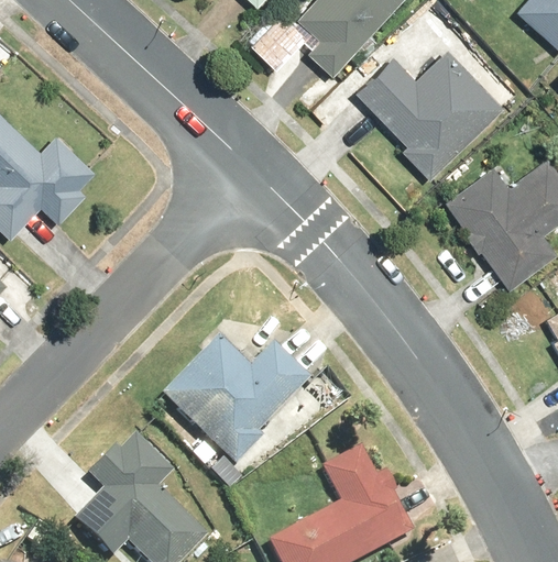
[(331,78),(402,0),(317,0),(299,20),(321,41),(307,56),(331,78)]
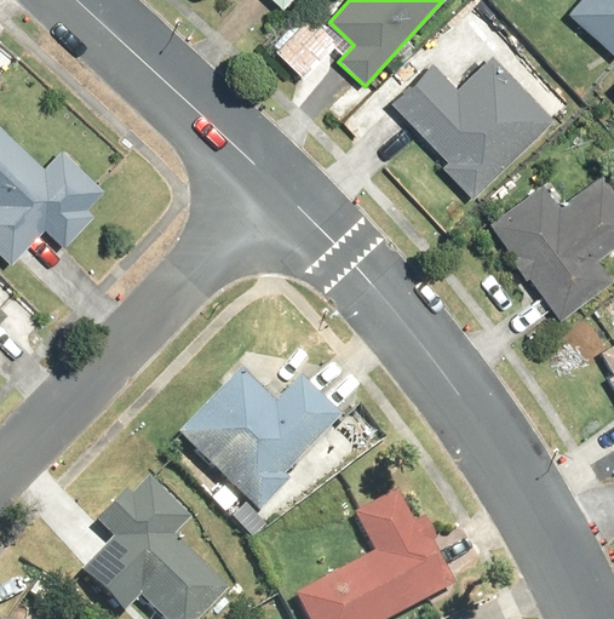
[(613,0),(586,0),(571,19),(613,55),(613,0)]
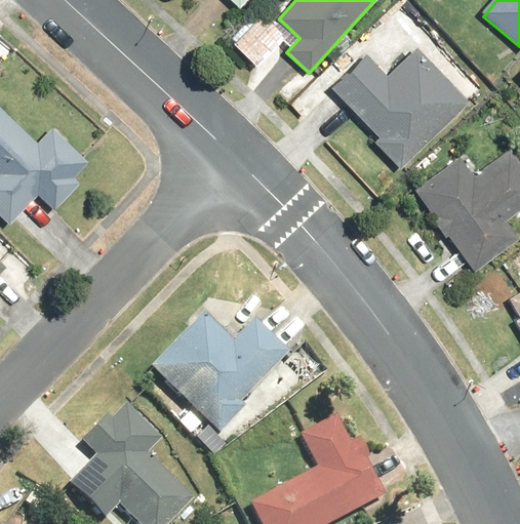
[(365,51),(330,88),(380,136),(372,144),(400,169),(469,98),(414,46),(388,74),(365,51)]
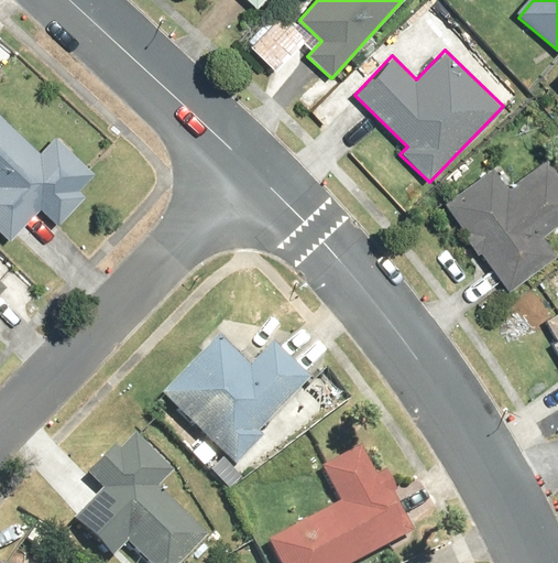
[(39,153),(0,117),(0,229),(11,240),(41,209),(57,225),(85,195),(80,192),(96,174),(55,136),(39,153)]
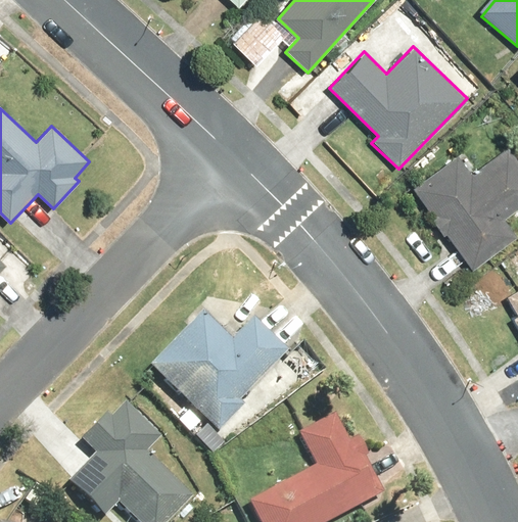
[(462,157),(414,189),(432,216),(428,218),(442,238),(446,235),(469,268),(516,235),(504,219),(517,208),(517,157),(511,147),(473,174),(462,157)]
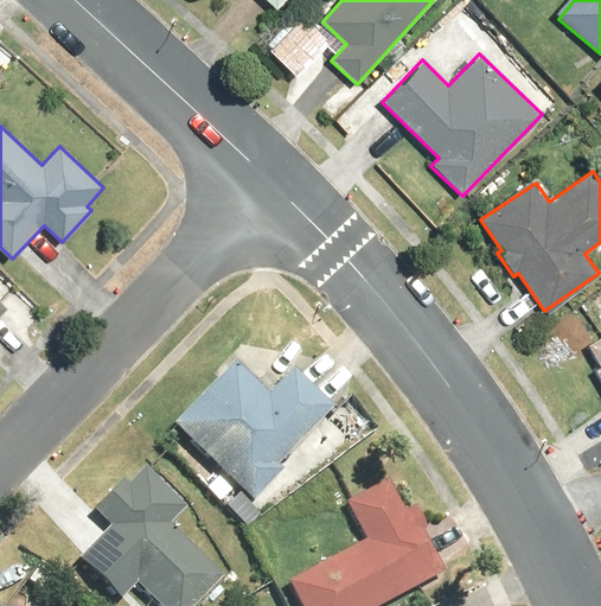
[(600,369),(596,371),(600,378),(600,332),(586,342),(600,364),(600,369)]
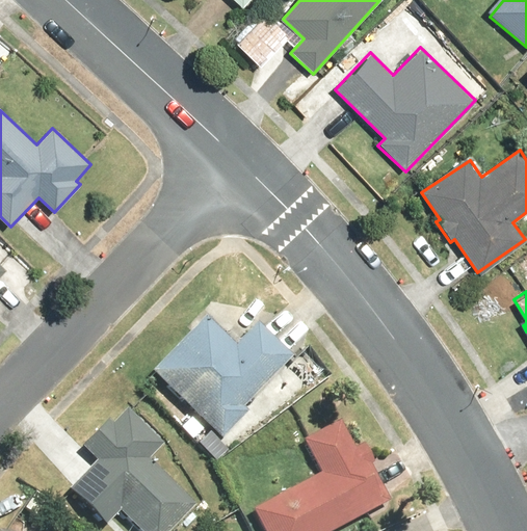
[(209,312),(156,364),(226,433),(252,407),(246,403),(297,352),(262,317),(238,341),(209,312)]
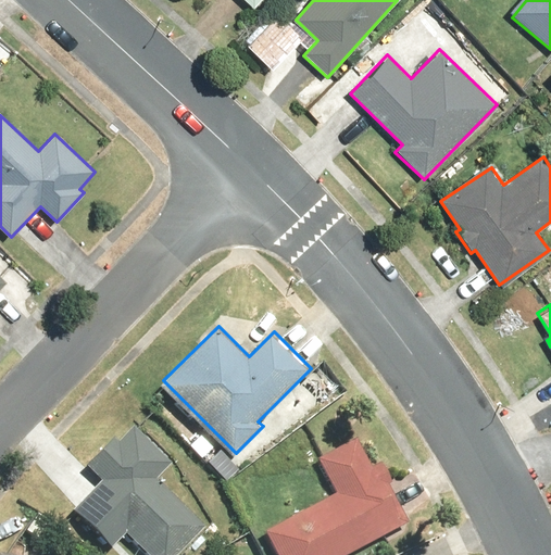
[(105,478),(77,507),(115,544),(128,531),(153,554),(177,554),(208,525),(158,477),(174,461),(136,425),(122,439),(115,433),(88,461),(105,478)]
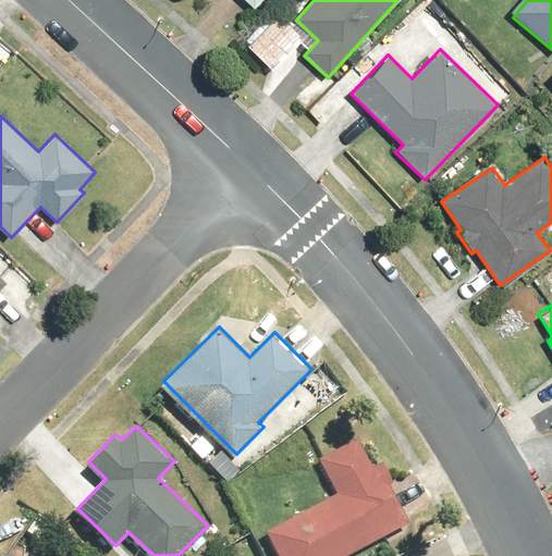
[(338,490),(267,528),(281,555),(345,555),(412,520),(391,482),(396,480),(385,459),(373,466),(357,435),(319,456),(338,490)]
